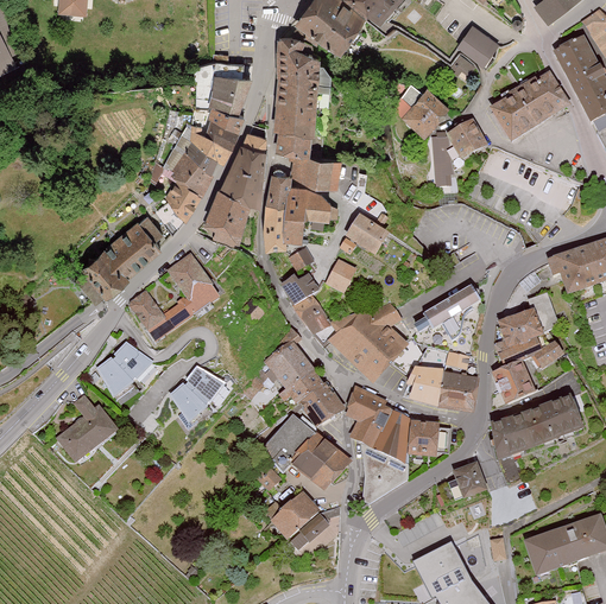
[(0,71),(16,64),(10,53),(16,51),(0,0),(0,71)]
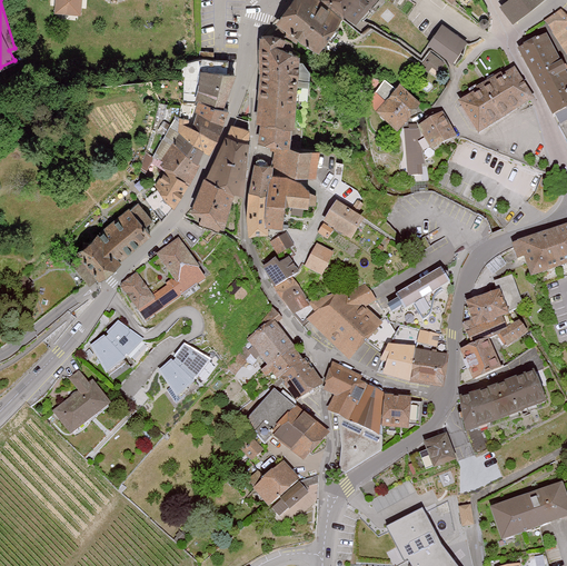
[(55,0),(55,9),(78,9),(78,0),(55,0)]
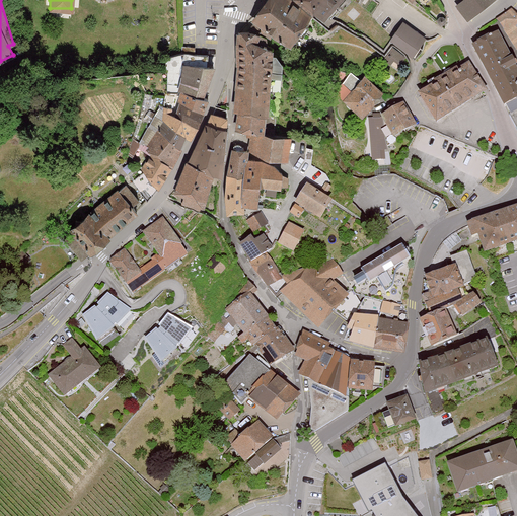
[(268,25),(286,42),(310,10),(296,0),(263,0),(251,14),(268,25)]
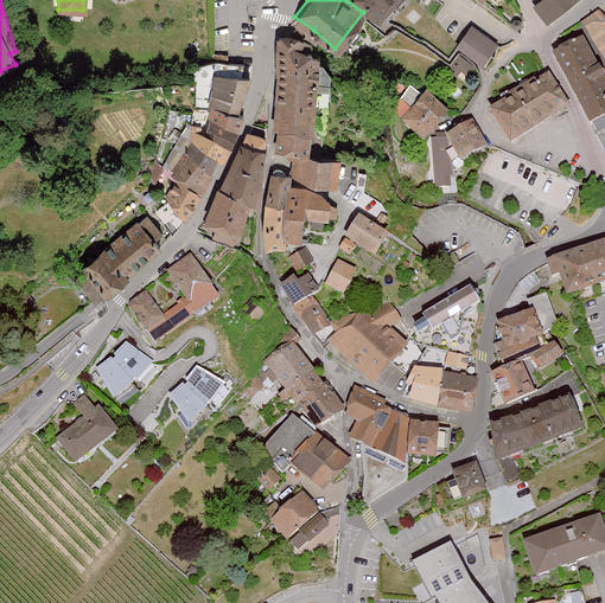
[(357,0),(379,18),(394,0),(357,0)]
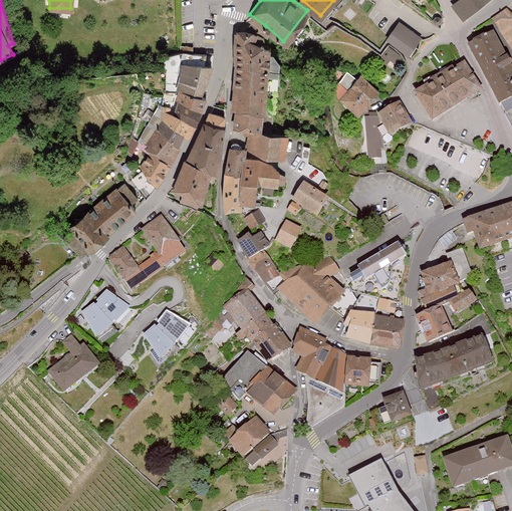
[(452,0),(449,3),(460,17),(482,0),(452,0)]
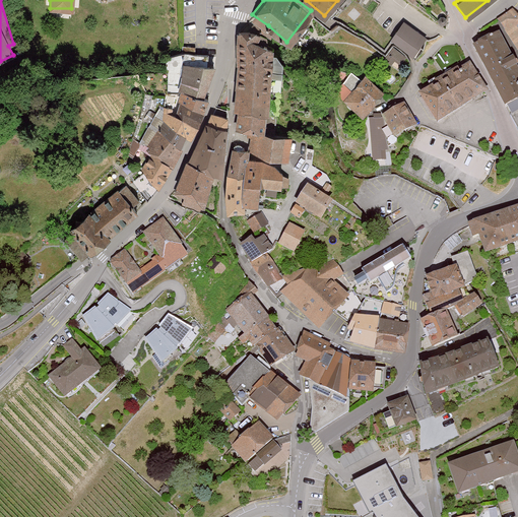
[(517,16),(509,7),(495,19),(517,55),(517,16)]
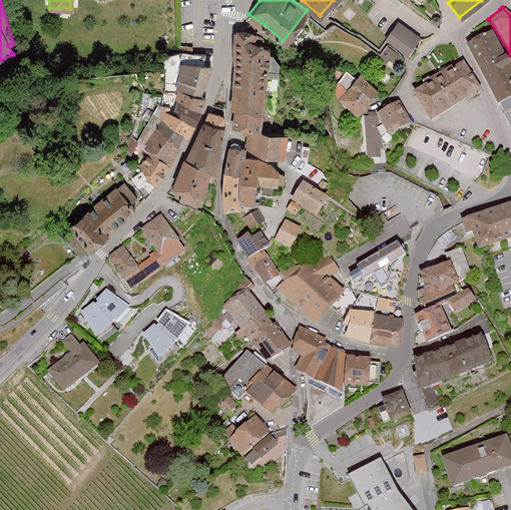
[(265,25),(237,24),(234,122),(262,122),(265,25)]
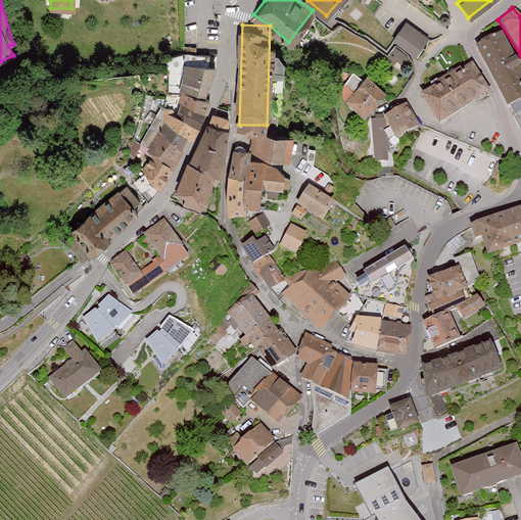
[(405,33),(398,30),(393,38),(413,50),(422,36),(409,27),(405,33)]
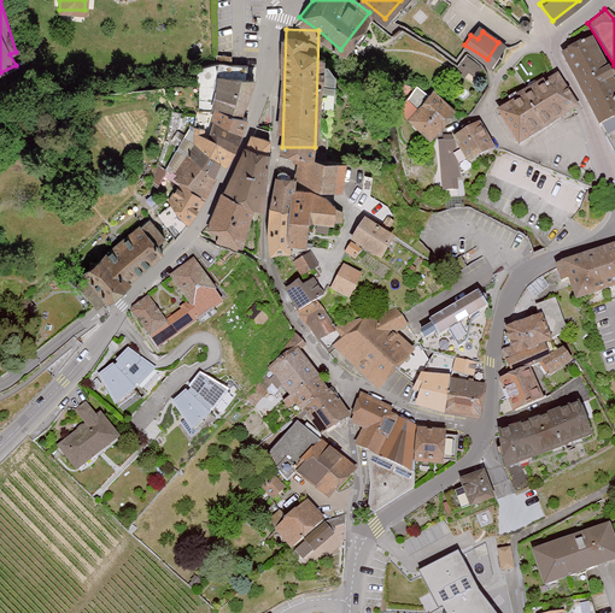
[(614,82),(589,33),(561,47),(599,123),(614,115),(614,82)]
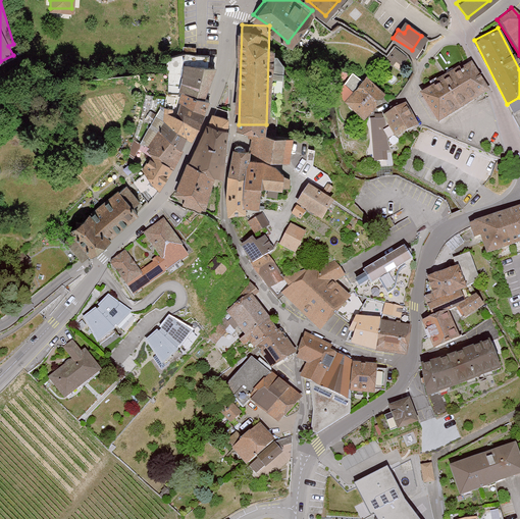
[(204,49),(186,49),(186,59),(204,59),(204,49)]
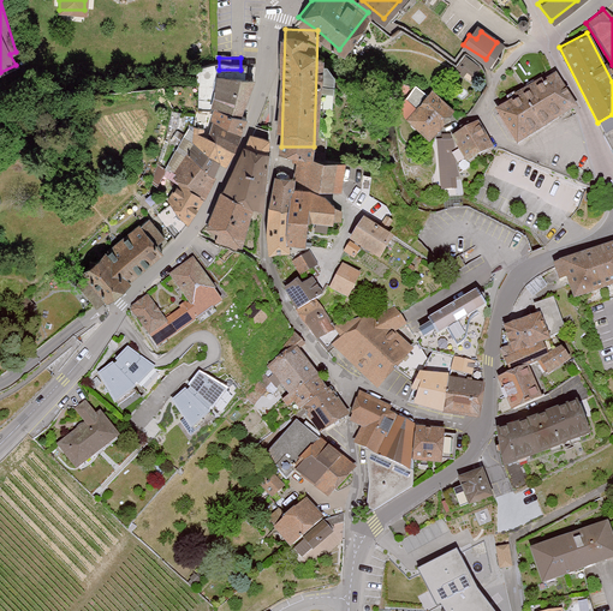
[(243,109),(251,70),(240,70),(219,70),(213,102),(243,109)]
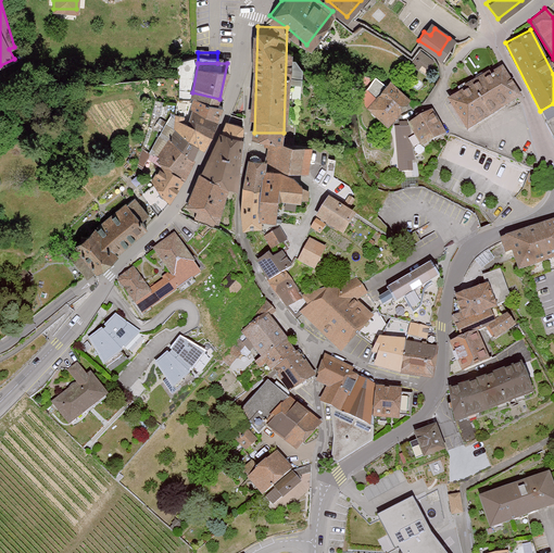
[(466,86),(448,97),(466,127),(518,97),(500,66),(489,73),(487,70),(464,83),(466,86)]
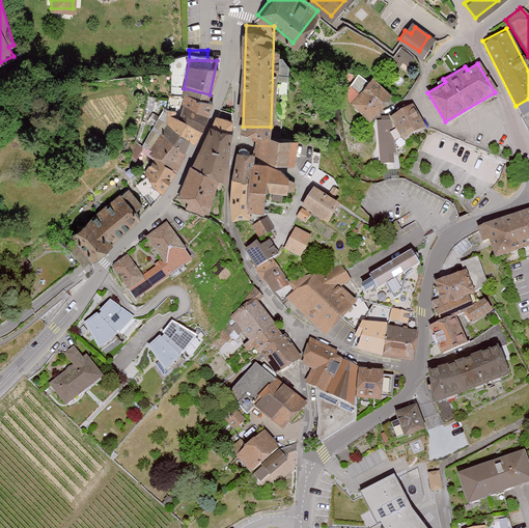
[(351,98),(367,114),(389,92),(371,76),(351,98)]
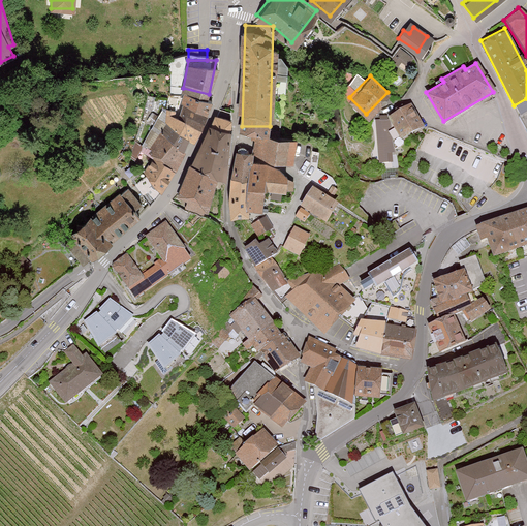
[(213,95),(209,94),(183,88),(175,114),(203,122),(213,95)]
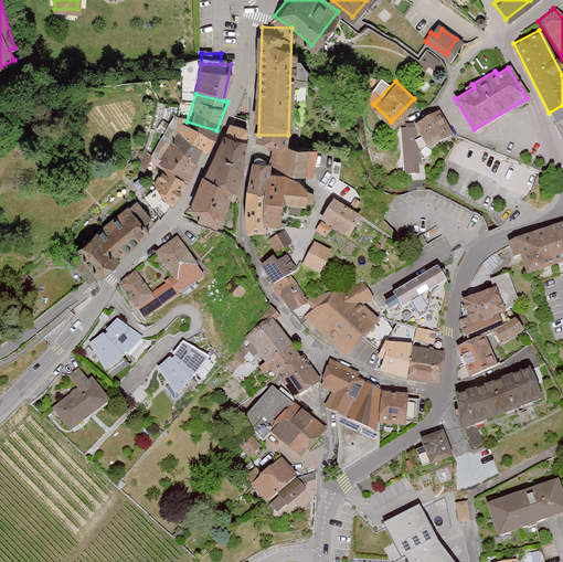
[(429,146),(450,133),(436,110),(416,124),(429,146)]
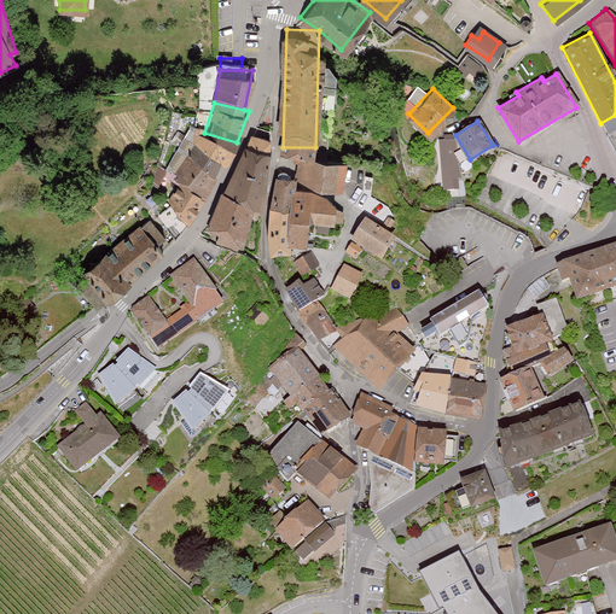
[(218,173),(237,142),(204,133),(196,130),(191,139),(195,141),(191,150),(218,173)]
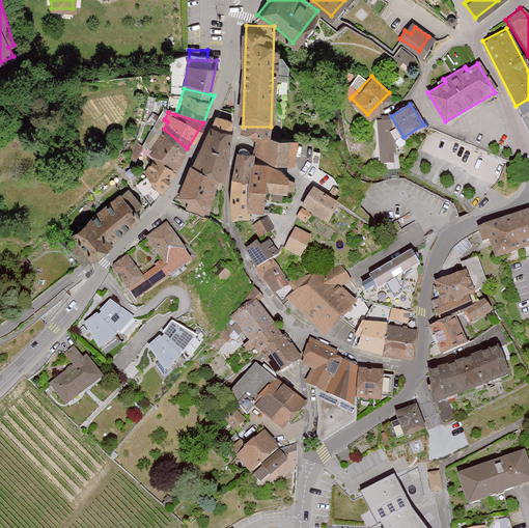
[(215,170),(222,172),(228,116),(217,113),(191,162),(215,170)]
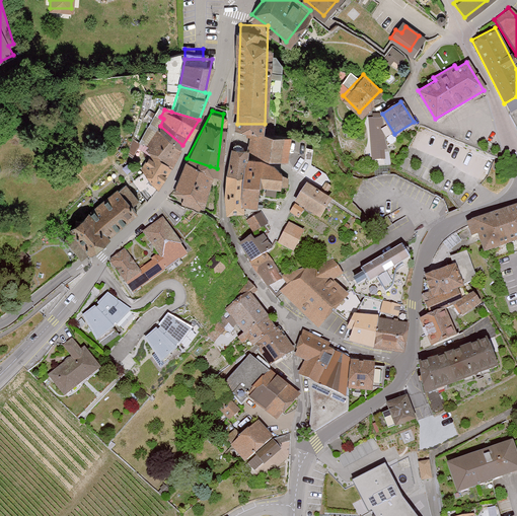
[(357,156),(382,156),(382,117),(357,117),(357,156)]
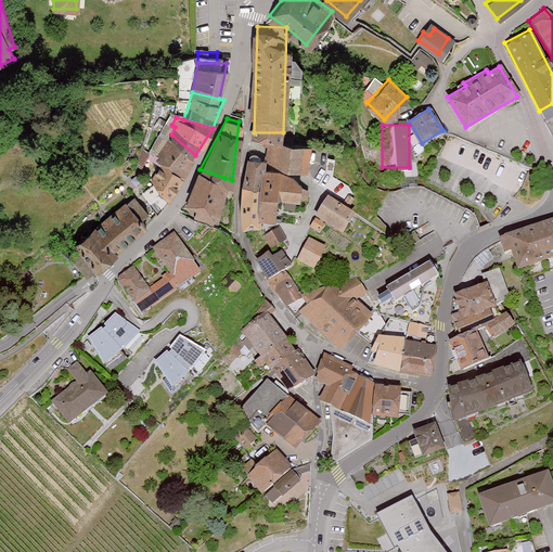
[(452,132),(445,151),(522,185),(530,166),(452,132)]
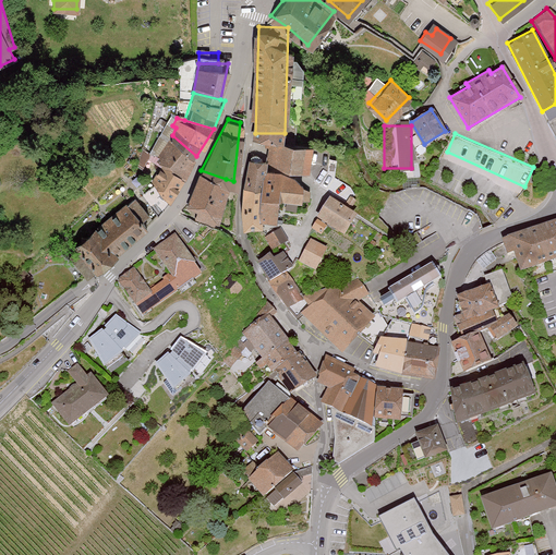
[(158,156),(165,161),(184,176),(196,156),(172,135),(158,156)]
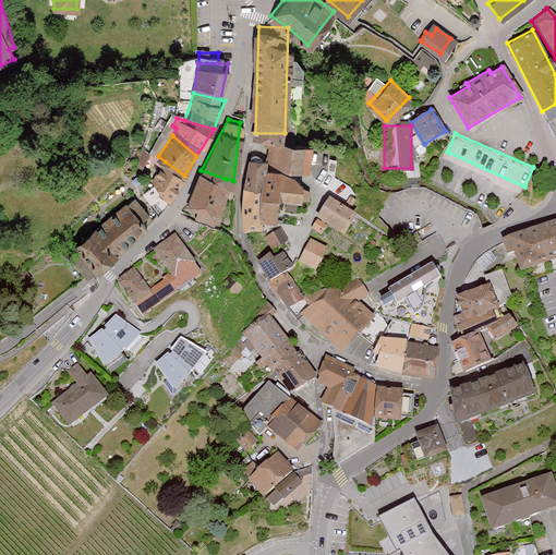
[(314,137),(268,136),(269,157),(290,164),(313,165),(314,137)]
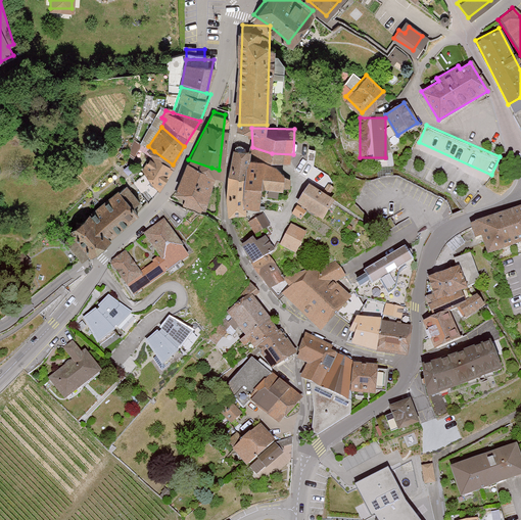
[(249,144),(235,143),(230,168),(228,207),(243,202),(261,203),(263,182),(283,184),(285,159),(263,157),(248,156),(249,144)]
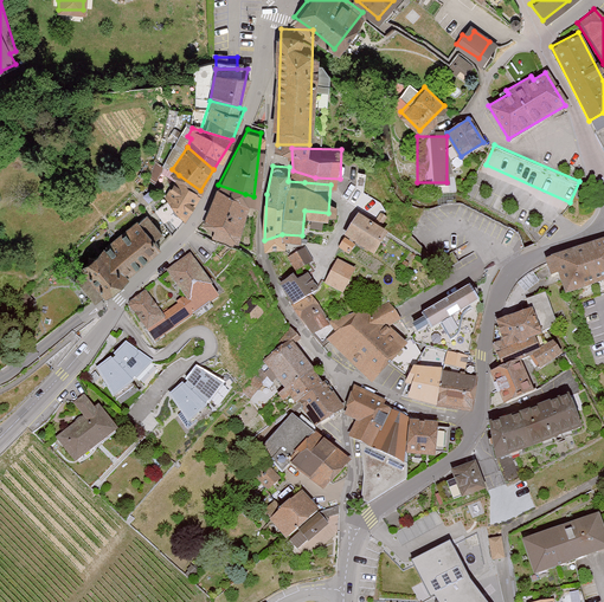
[(200,191),(179,175),(165,194),(187,211),(200,191)]
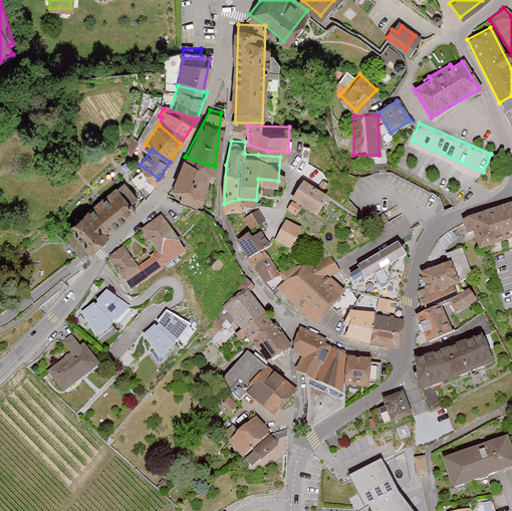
[(185,157),(183,156),(170,193),(194,202),(208,165),(185,157)]
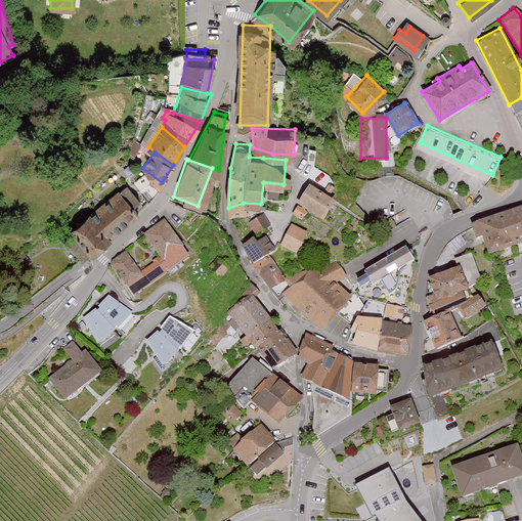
[(162,182),(142,168),(132,181),(148,200),(162,182)]
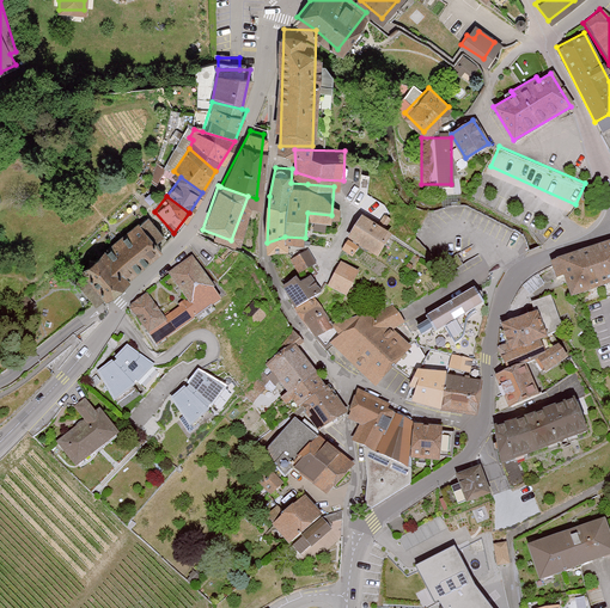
[(312,225),(323,226),(324,216),(313,215),(312,225)]
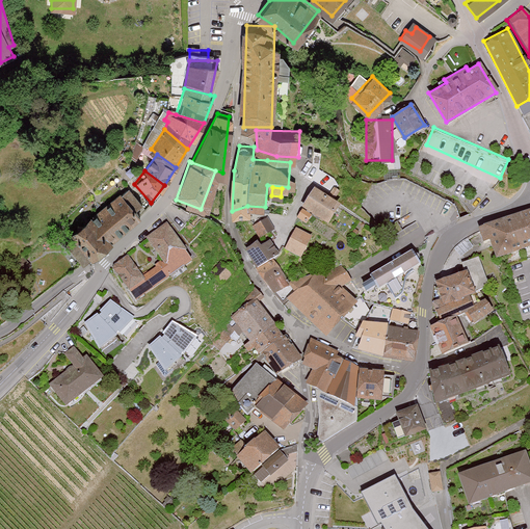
[(340,203),(314,187),(301,205),(327,221),(340,203)]
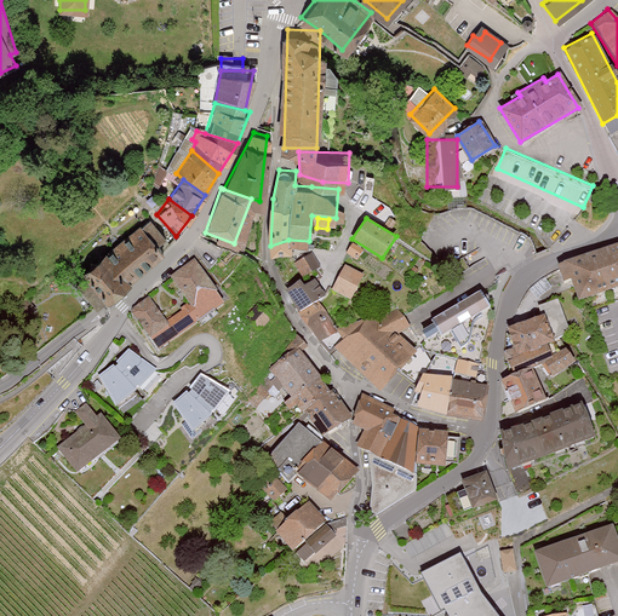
[(139,225),(75,280),(96,304),(160,249),(139,225)]
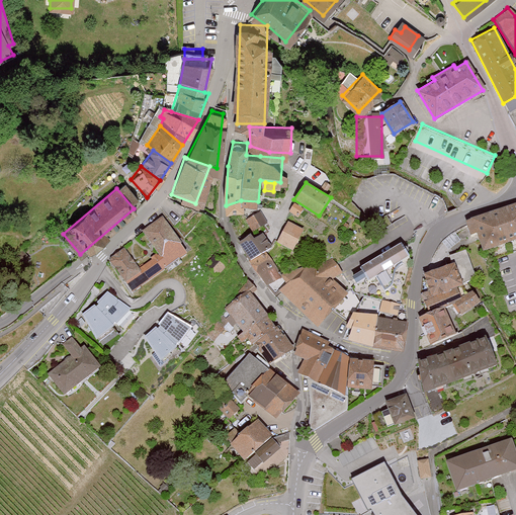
[(478,232),(483,248),(515,236),(515,203),(468,220),(473,233),(478,232)]
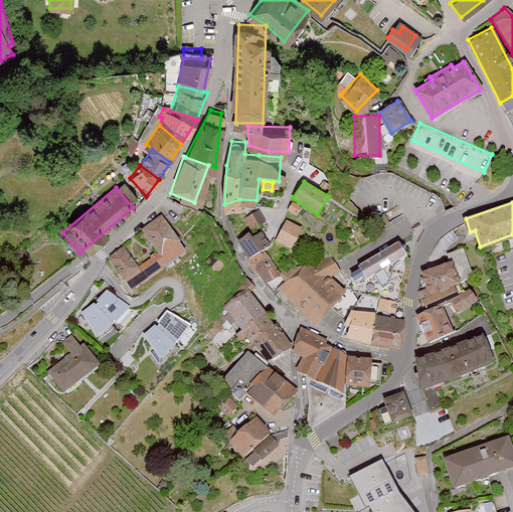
[(257,208),(243,218),(250,229),(265,219),(257,208)]
